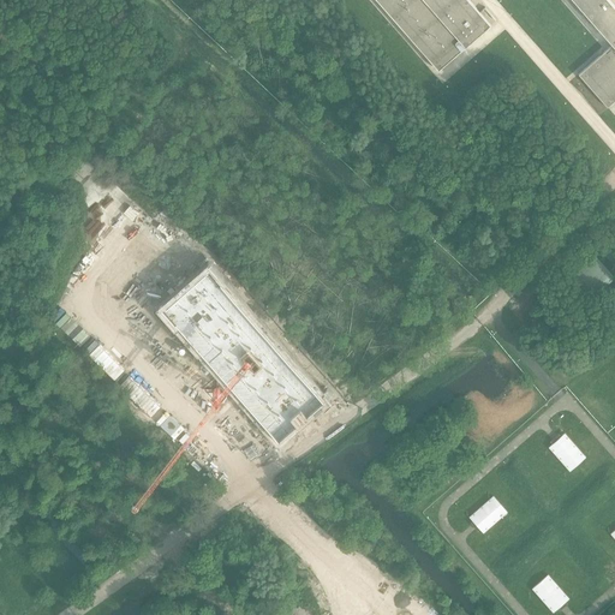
[(469,0),(386,0),(443,66),(490,25),(469,0)]
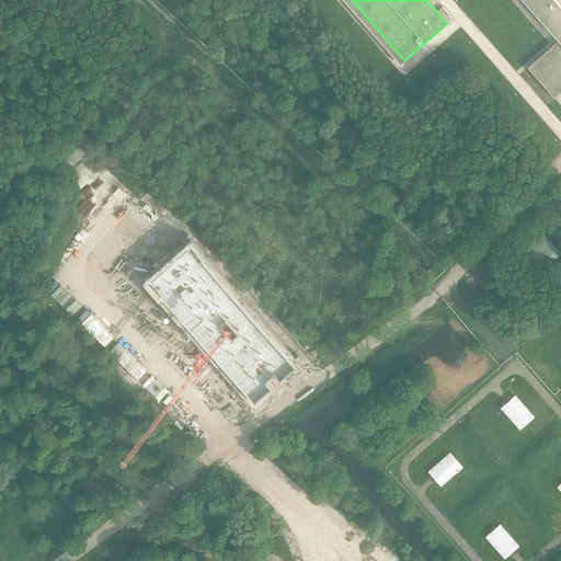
[(499,0),(465,0),(511,53),(530,36),(499,0)]
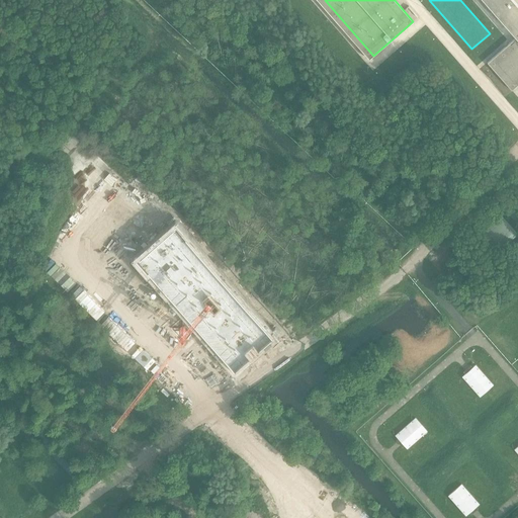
[(517,5),(513,0),(482,0),(509,30),(513,27),(517,32),(517,34),(487,63),(511,90),(517,84),(517,5)]
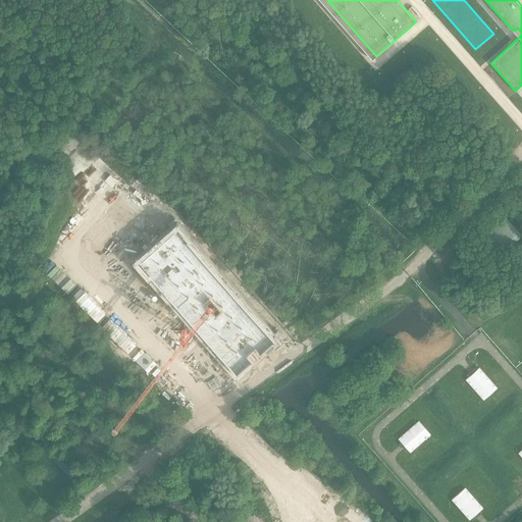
[(496,260),(521,235),(501,212),(474,237),(496,260)]
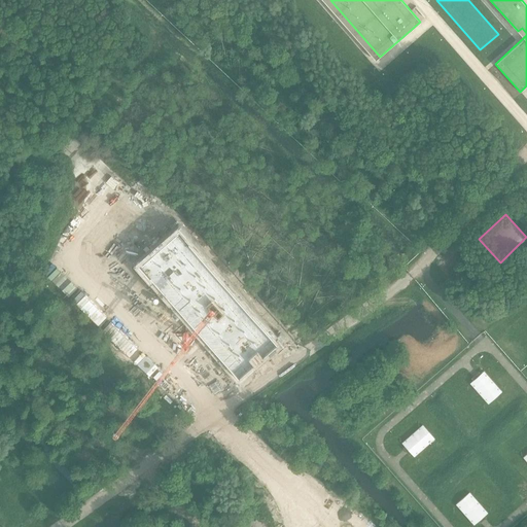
[(502,391),(484,371),(470,383),(488,403),(502,391)]
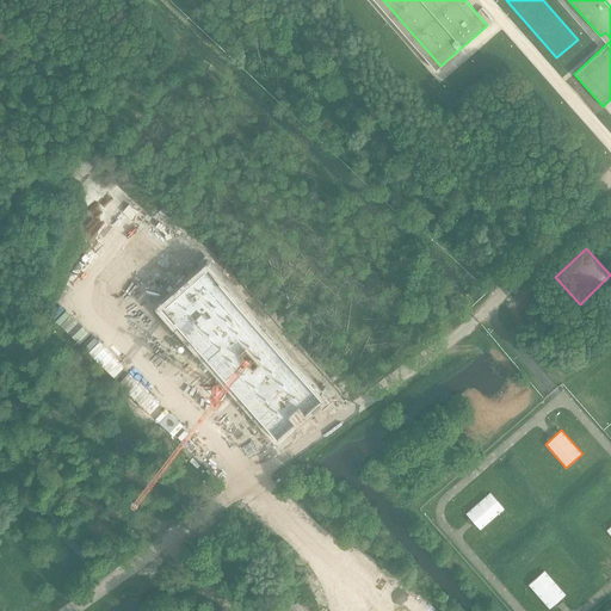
[(480,530),(504,508),(489,493),(466,513),(480,530)]
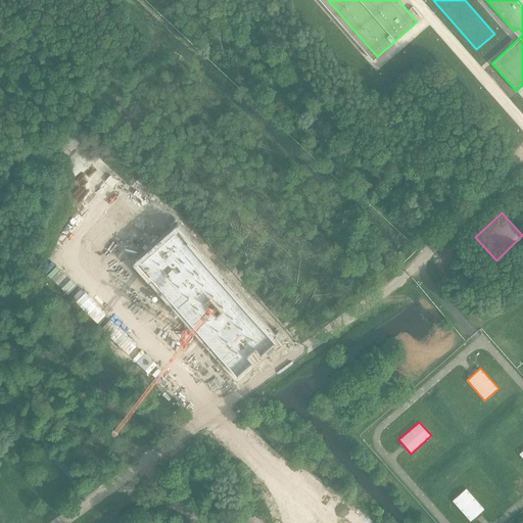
[(484,509),(466,488),(453,501),(470,521),(484,509)]
